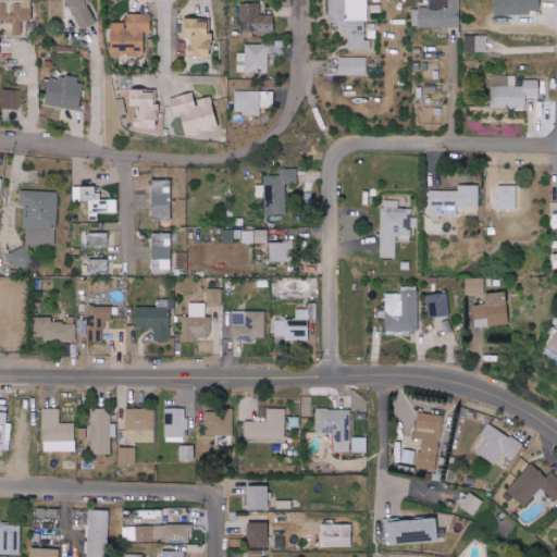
[(31,0),(0,0),(0,22),(14,22),(14,35),(23,35),(23,21),(32,21),(31,0)]
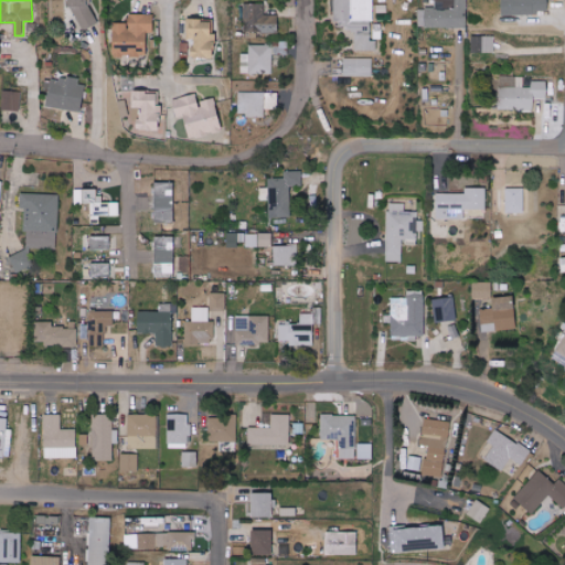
[(334,0),(336,29),(355,29),(356,51),(377,51),(376,41),(372,41),(371,0),(334,0)]
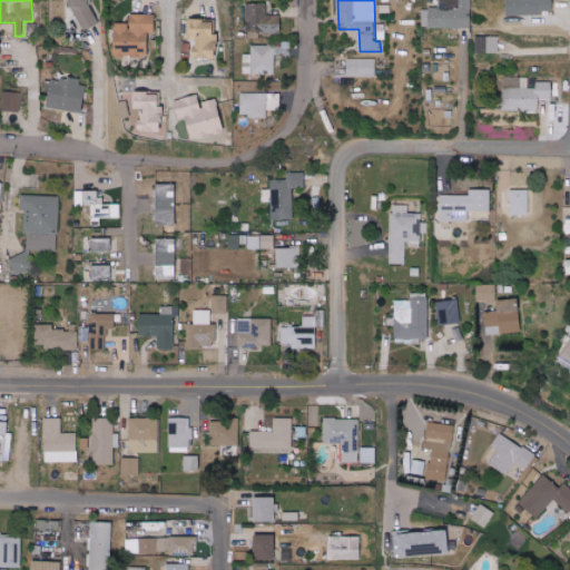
[(422,27),(471,28),(471,0),(439,0),(439,9),(422,9),(422,27)]
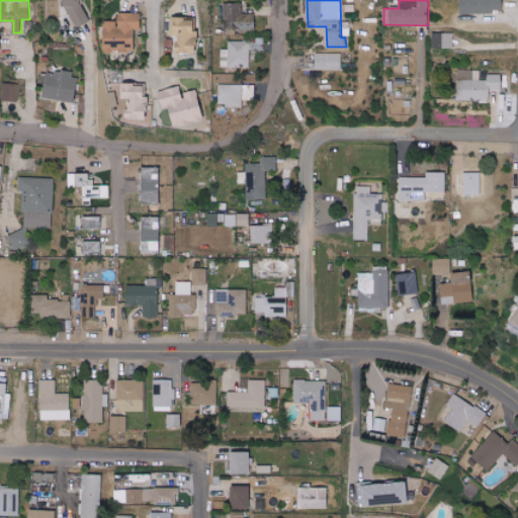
[(460,0),(461,14),(504,13),(503,0),(460,0)]
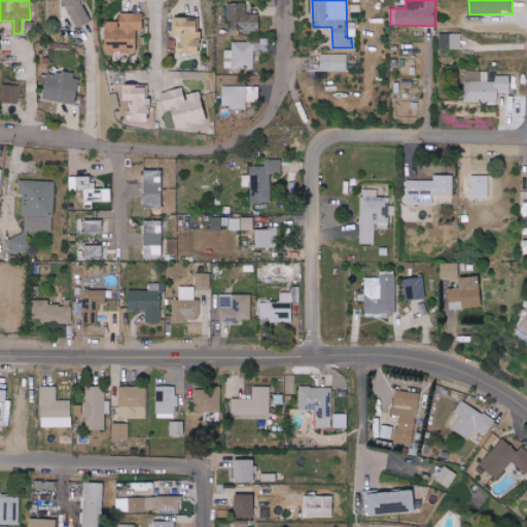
[(247,4),(229,3),(229,31),(260,32),(260,14),(247,14),(247,4)]
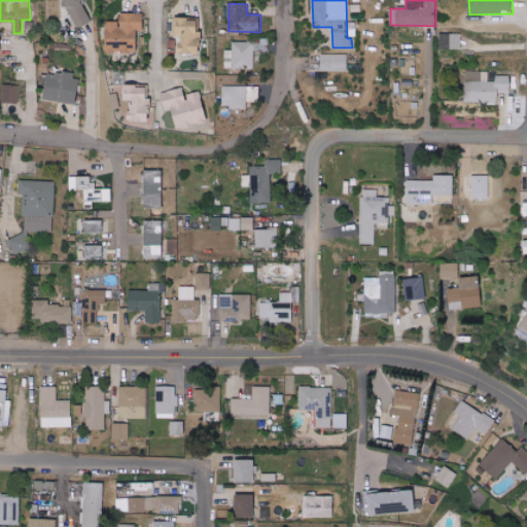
[(362,4),(351,5),(352,20),(362,20),(362,4)]
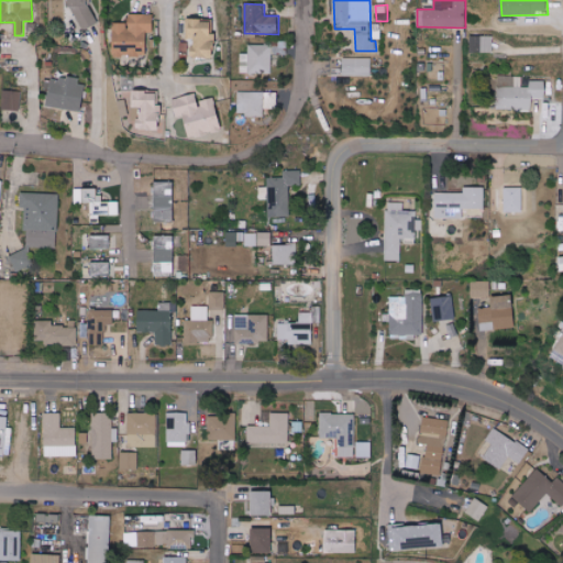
[(154,33),(154,14),(129,14),(129,24),(114,23),(113,56),(146,57),(147,32),(154,33)]
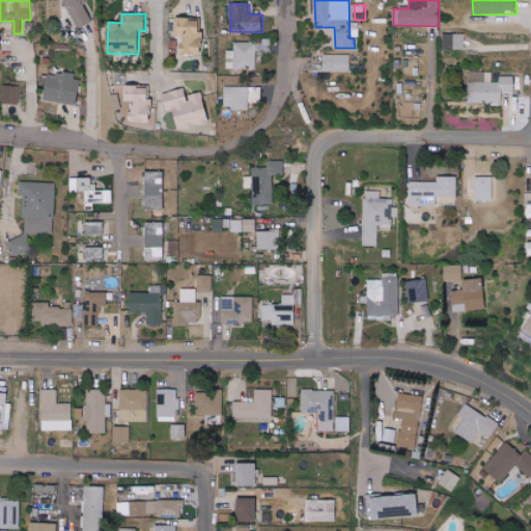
[(176,36),(183,36),(183,55),(202,55),(202,32),(199,31),(200,19),(176,19),(176,36)]
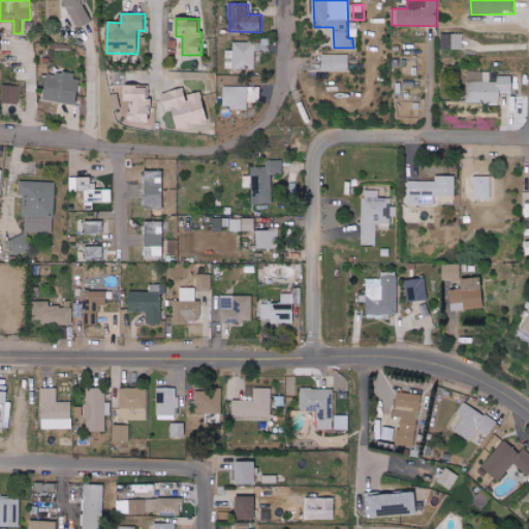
[(441,50),(464,50),(464,34),(442,34),(441,50)]
